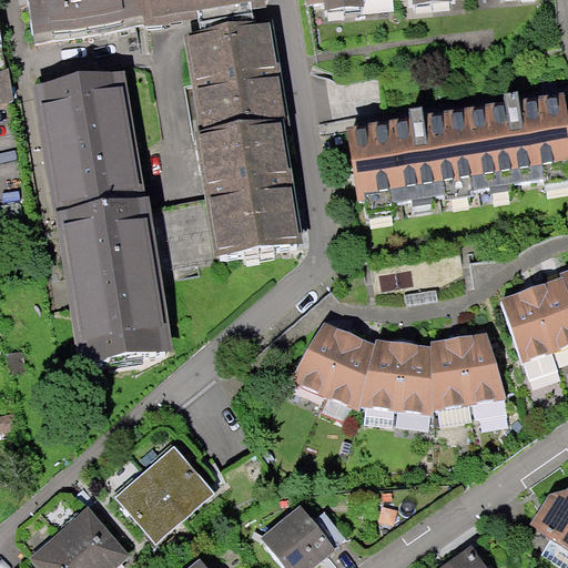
[(26,0),(33,44),(145,27),(140,0),(26,0)]
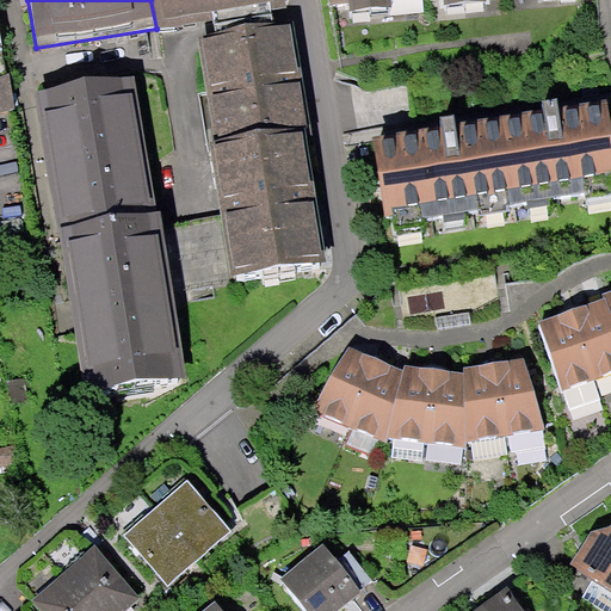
[(282,0),(150,0),(156,29),(284,8),(282,0)]
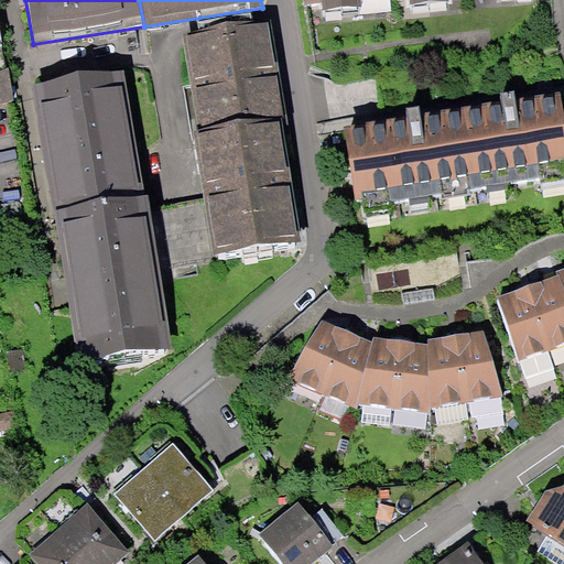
[(182,33),(195,132),(282,119),(284,120),(271,21),(182,33)]
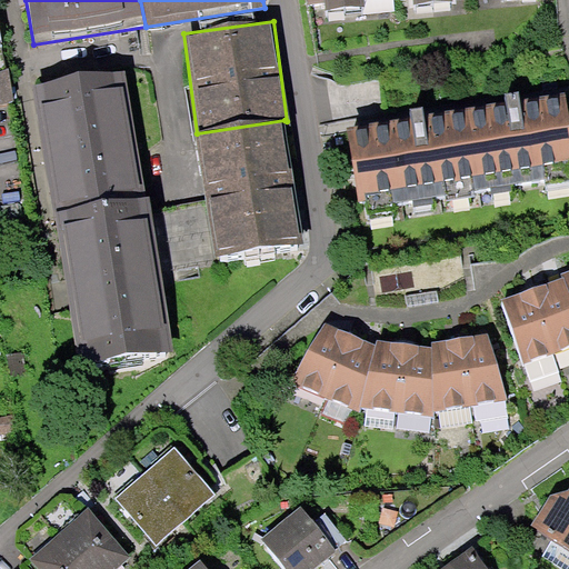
[(32,86),(56,211),(147,196),(125,70),(32,86)]
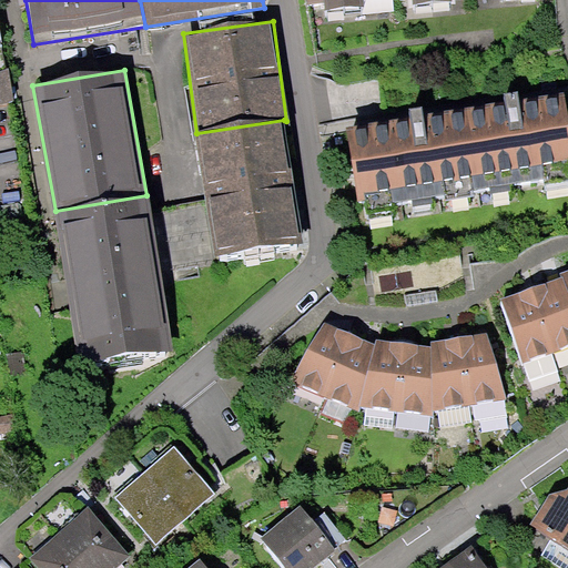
[(567,122),(565,100),(467,117),(480,193),(567,180),(567,122)]
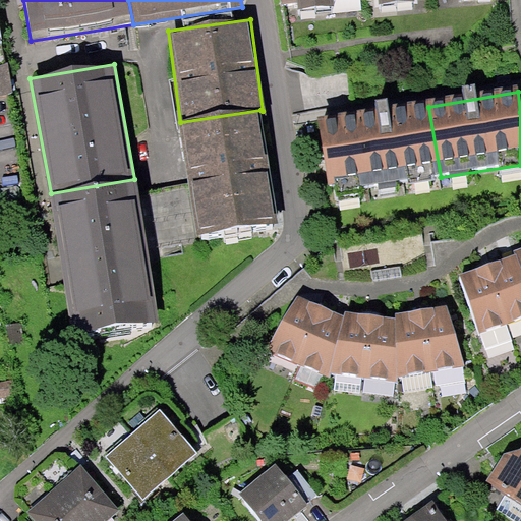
[(428,107),(328,123),(339,196),(441,177),(428,107)]
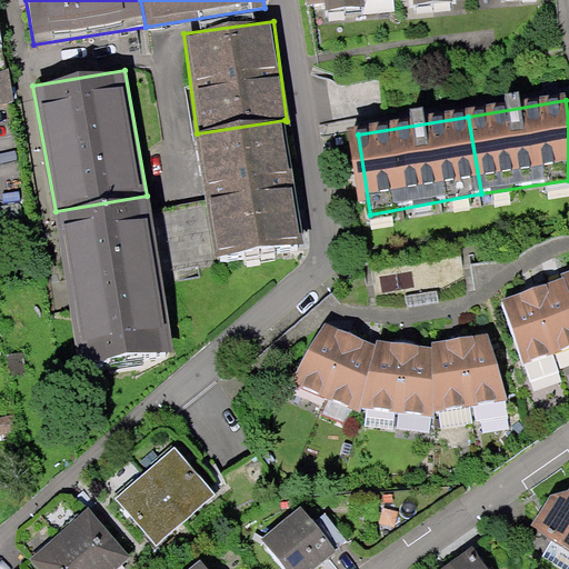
[(208,199),(216,253),(303,240),(285,120),(197,133),(208,199)]
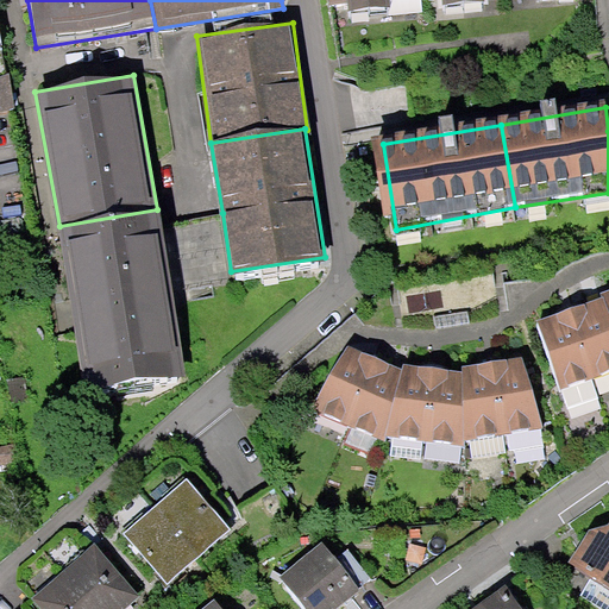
[(157,209),(60,226),(83,390),(186,377),(173,288),(169,289),(159,225),(157,209)]
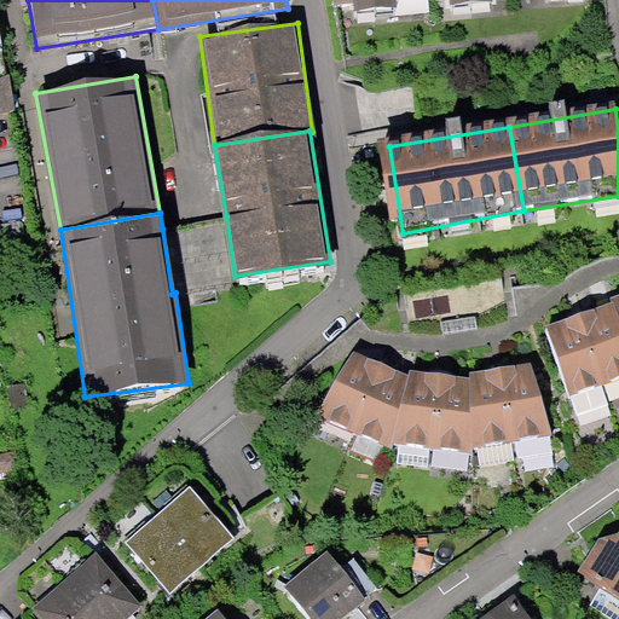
[(226,217),(194,224),(204,288),(236,283),(235,276),(226,217)]
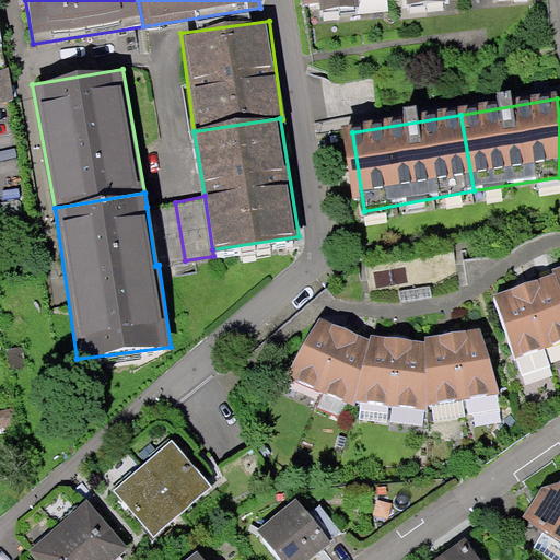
[(175,202),(147,207),(155,266),(159,265),(185,260),(175,202)]
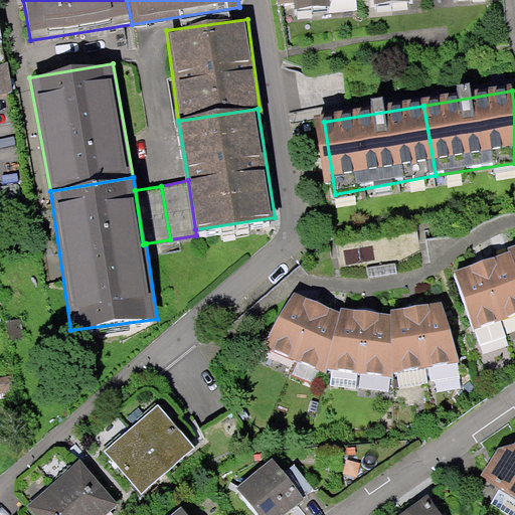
[(514,263),(511,250),(482,261),(502,320),(514,315),(514,263)]
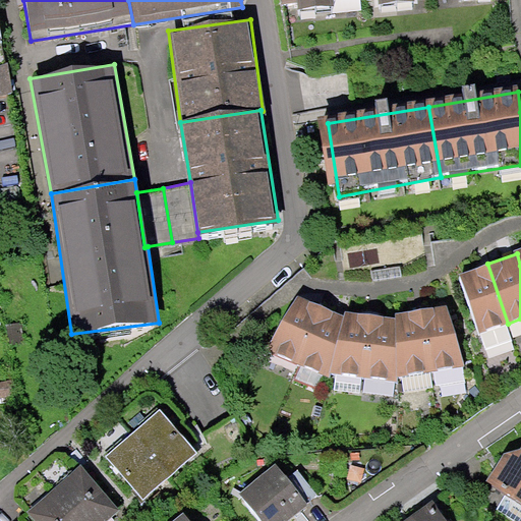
[(487,264),(460,273),(479,333),(508,324),(487,264)]
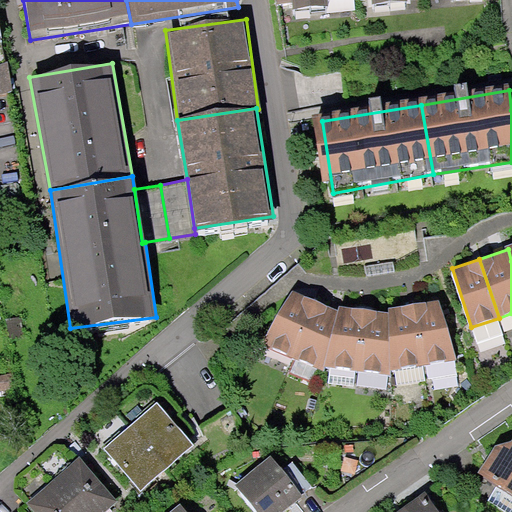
[(292,357),(316,300),(293,290),(260,344),(292,357)]
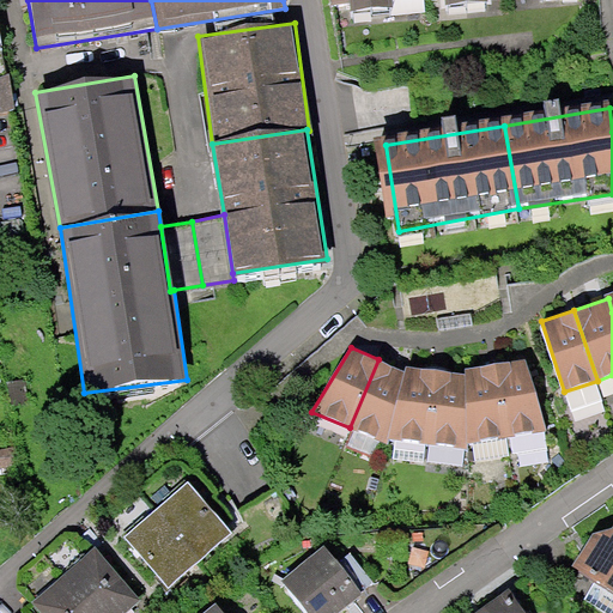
[(526,358),(496,363),(509,436),(547,431),(526,358)]
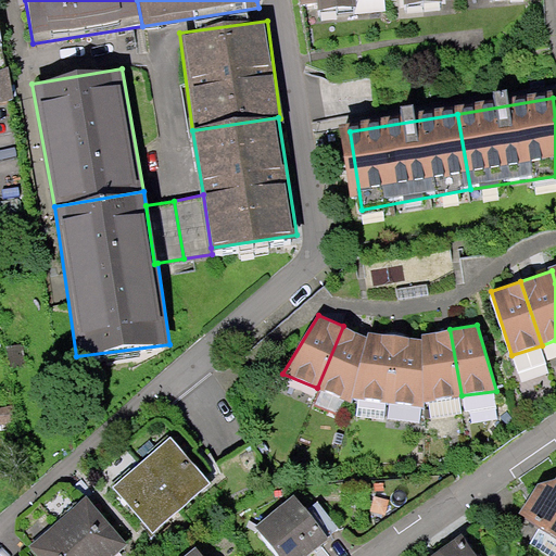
[(353,396),(368,338),(343,326),(317,388),(351,403),(353,396)]
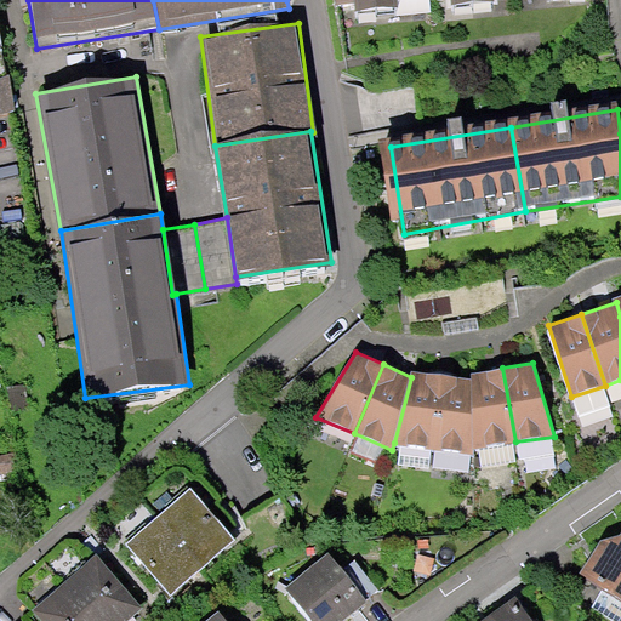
[(516,442),(502,368),(471,372),(472,376),(474,449),(516,442)]
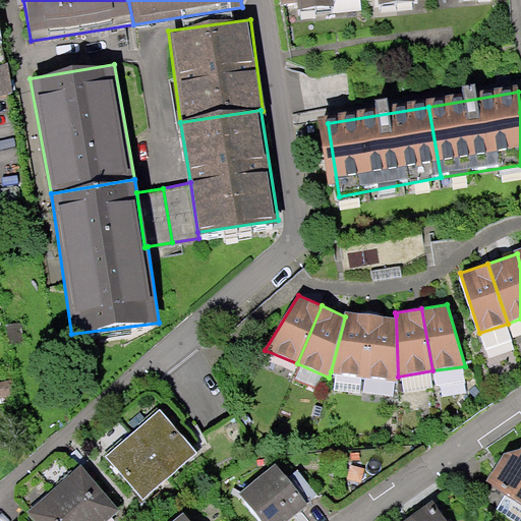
[(363,378),(371,312),(346,311),(345,316),(331,371),(363,378)]
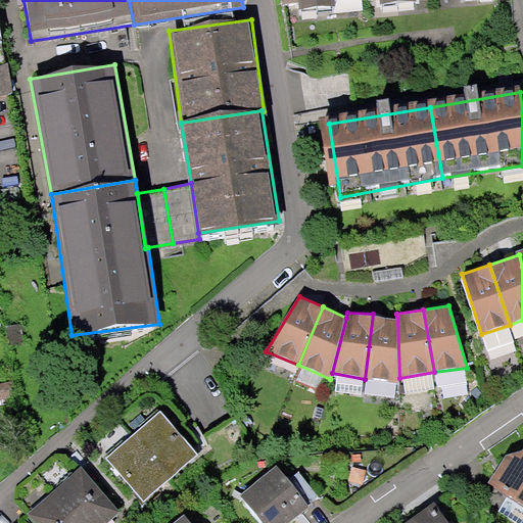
[(397,317),(373,314),(365,379),(399,383),(399,378),(397,317)]
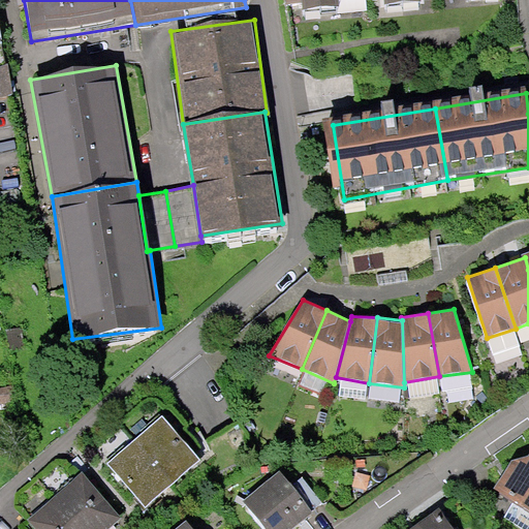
[(167,424),(139,445),(182,492),(210,465),(167,424)]
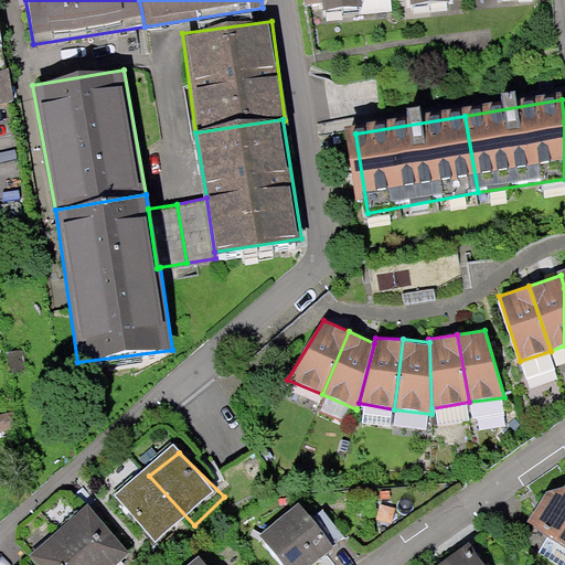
[(121,504),(161,551),(194,525),(149,476),(121,504)]
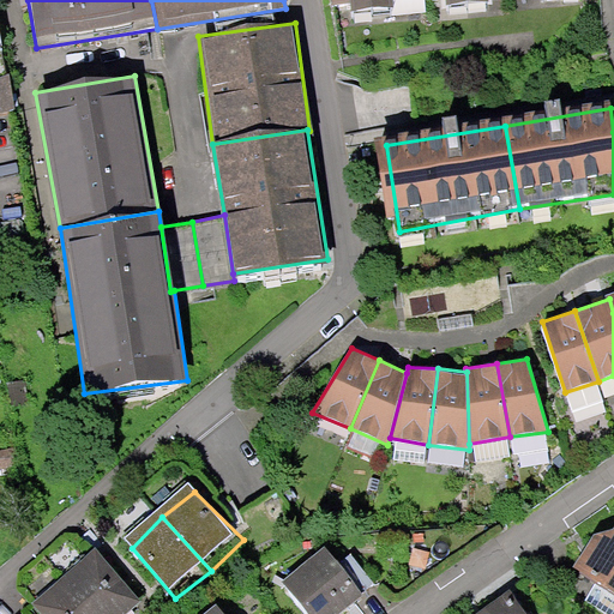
[(613,523),(596,530),(572,566),(613,591),(613,523)]
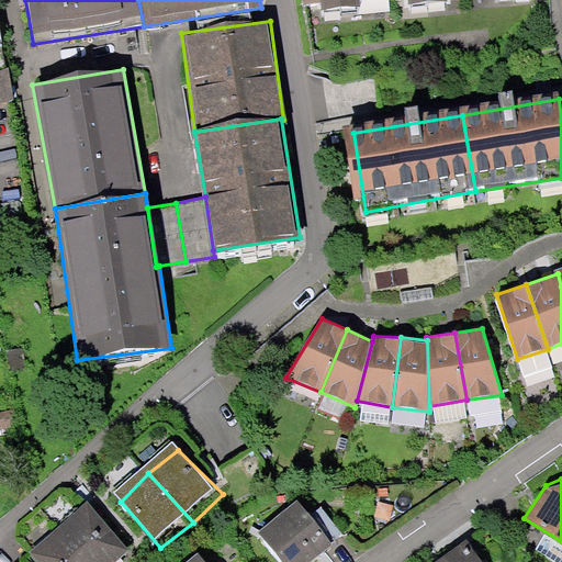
[(98,507),(69,530),(100,561),(123,561),(139,550),(98,507)]
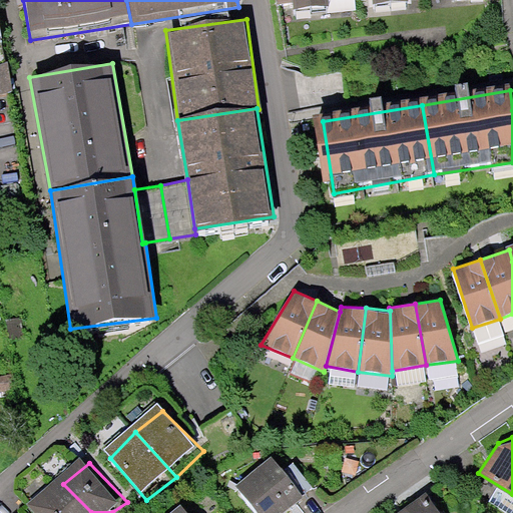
[(248,493),(263,512),(299,512),(308,506),(280,470),(248,493)]
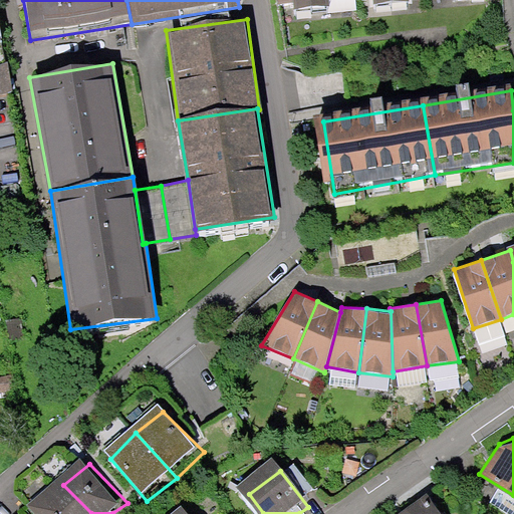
[(32,513),(91,513),(63,485),(32,513)]
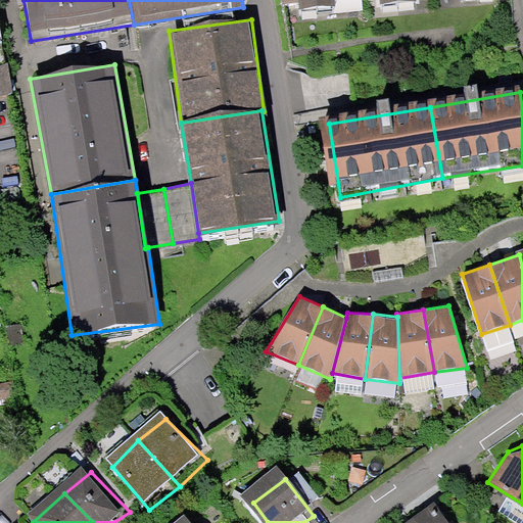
[(403,522),(448,522),(435,502),(403,522)]
